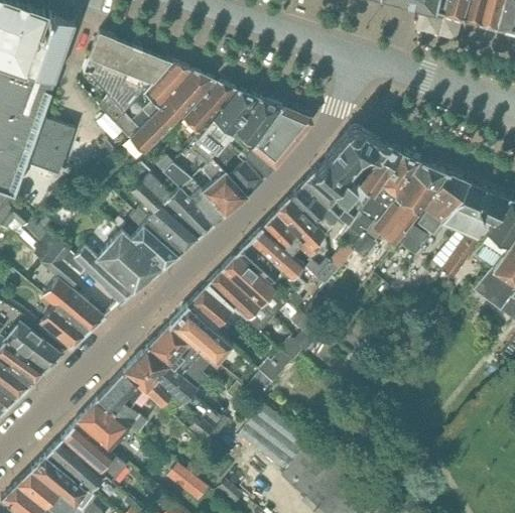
[(25,165),(43,114),(76,23),(53,15),(47,35),(38,32),(43,19),(45,12),(8,0),(0,0),(0,188),(14,195),(25,165)]
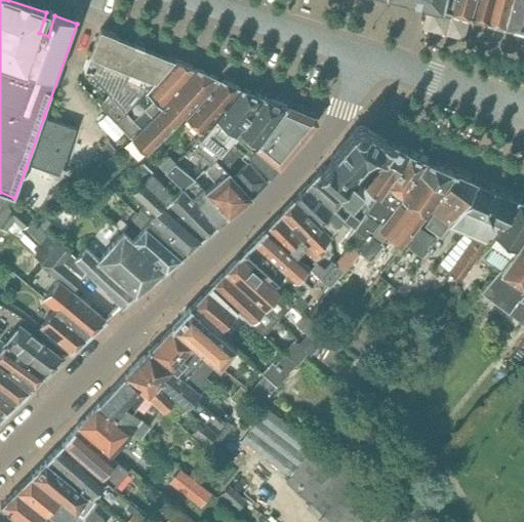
[(446,11),(448,0),(404,0),(417,3),(446,11)]
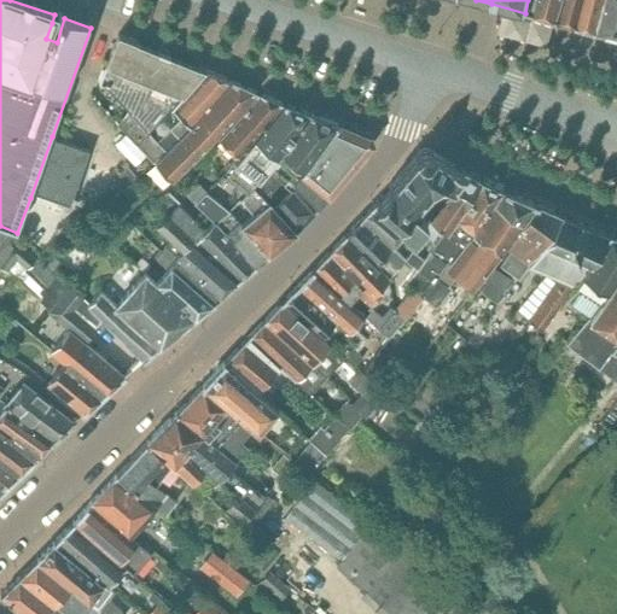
[(534,16),(558,23),(563,0),(528,0),(525,13),(534,16)]
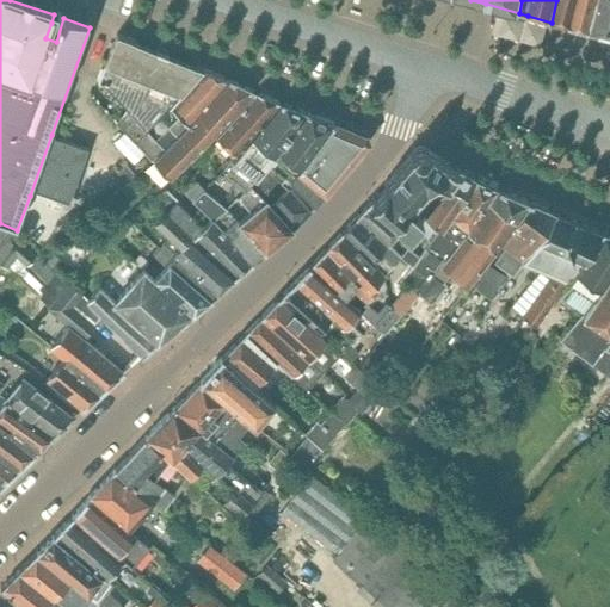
[(577,0),(556,0),(552,23),(571,28),(577,0)]
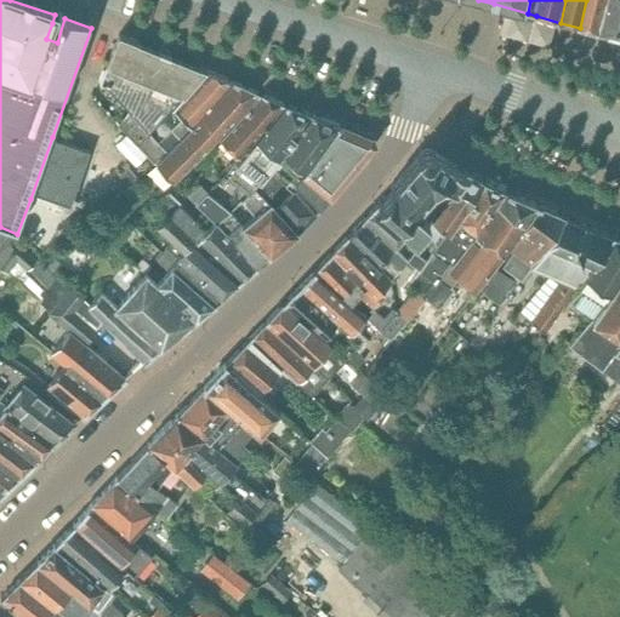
[(586,0),(580,28),(601,33),(607,0),(586,0)]
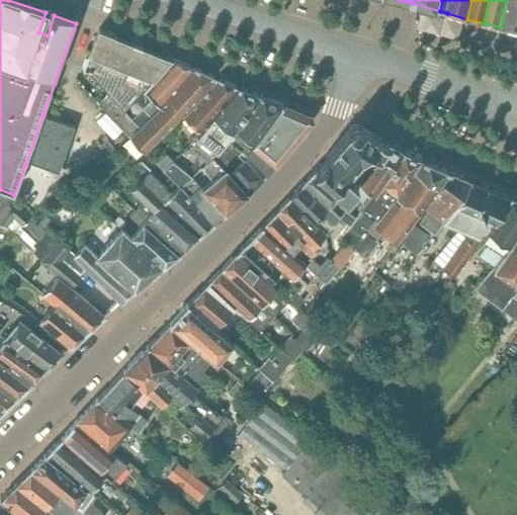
[(516,0),(506,0),(501,27),(516,31),(516,0)]
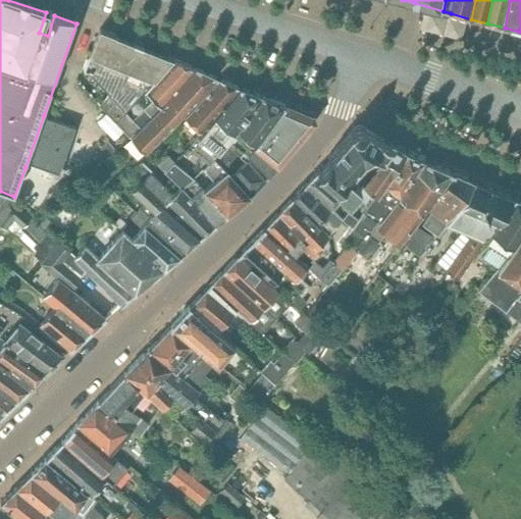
[(100,108),(116,125),(125,116),(146,95),(173,61),(101,32),(90,58),(91,58),(84,73),(91,76),(110,98),(100,108)]
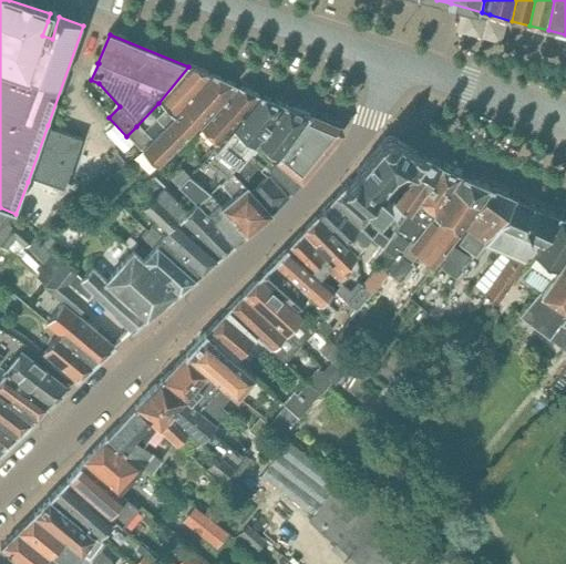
[(213,78),(188,67),(158,103),(167,112),(156,122),(165,132),(213,78)]
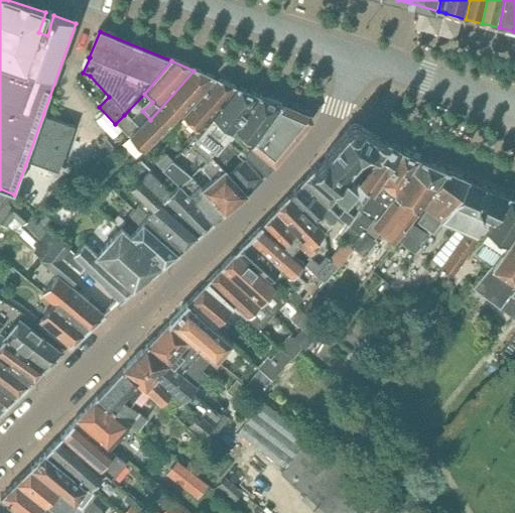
[(139,130),(129,139),(143,151),(145,153),(175,123),(215,80),(194,71),(150,120),(139,130)]
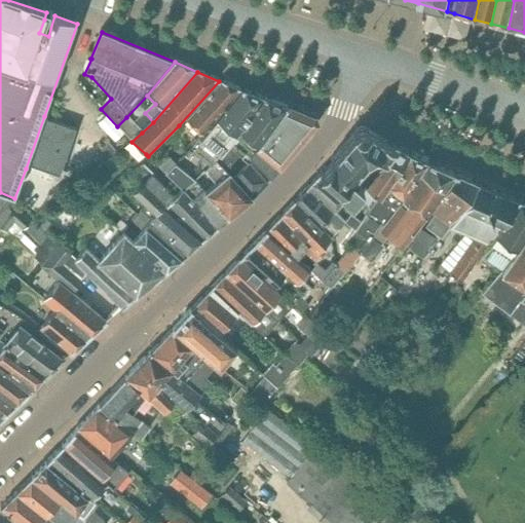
[(187,123),(203,138),(242,91),(223,83),(187,122),(187,123)]
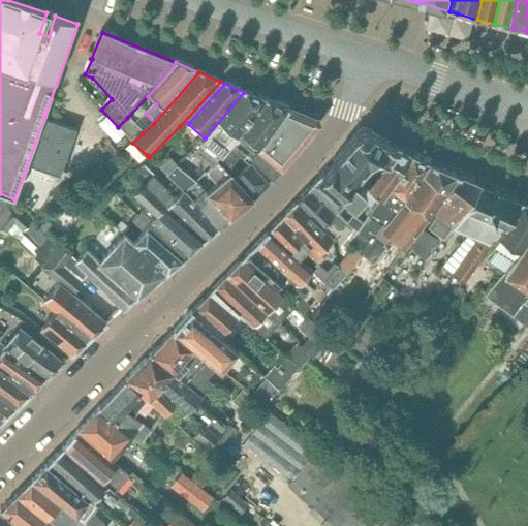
[(266,100),(245,92),(203,143),(200,141),(179,167),(176,165),(165,176),(188,195),(192,191),(196,185),(207,174),(213,166),(266,100)]
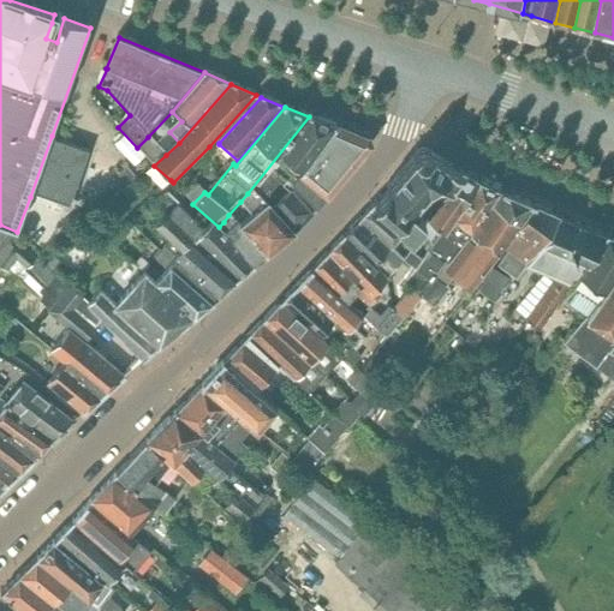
[(339,127),(309,117),(248,193),(278,225),(291,238),(294,234),(314,215),(293,192),(273,210),(266,202),(284,178),(293,185),(296,189),(303,179),(304,178),(339,127)]
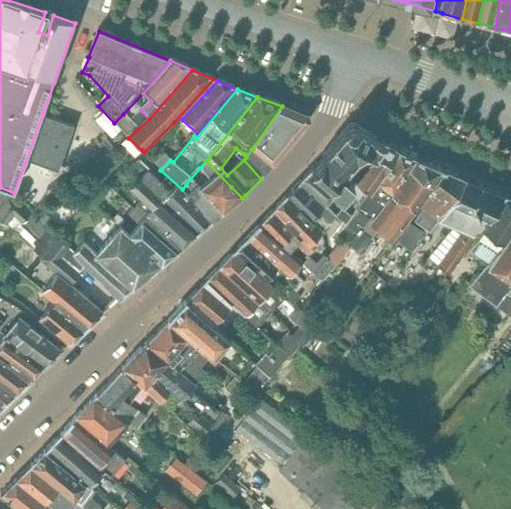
[(306,116),(282,106),(253,148),(252,149),(246,157),(264,175),(282,155),(308,122),(306,116)]
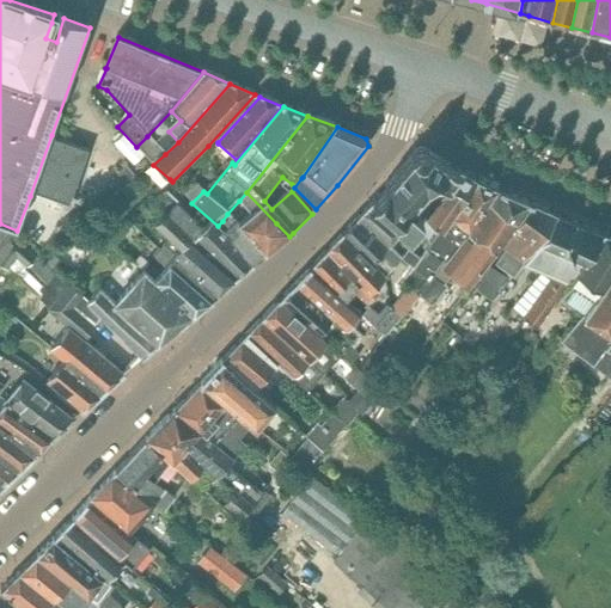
[(53,136),(52,135),(30,196),(31,196),(31,194),(36,196),(36,195),(69,207),(90,153),(52,139),(53,136)]
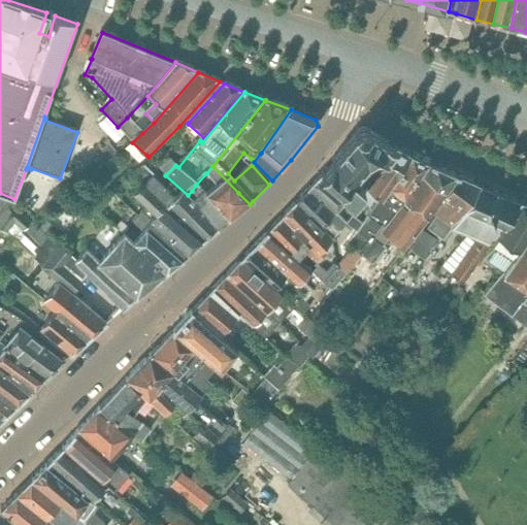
[(118,127),(132,142),(142,133),(127,118),(118,127)]
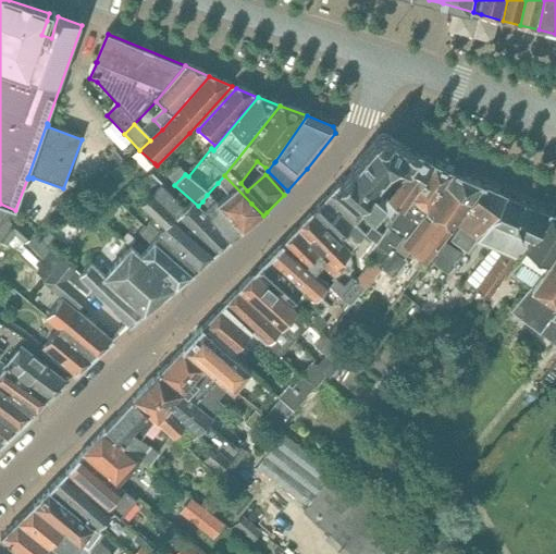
[(380,139),(340,186),(373,208),(378,210),(385,200),(373,191),(398,161),(408,170),(418,157),(385,138),(380,139)]
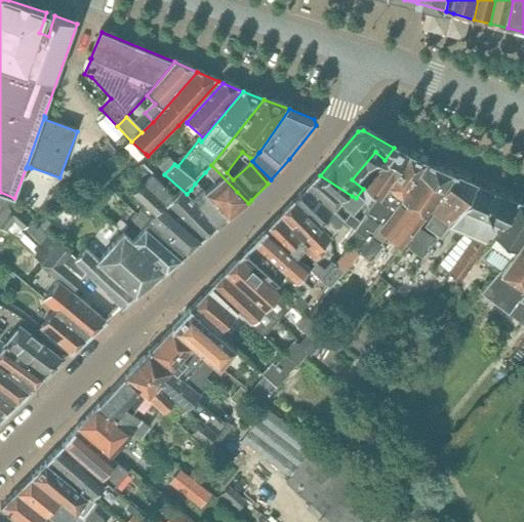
[(116,153),(109,144),(101,152),(108,160),(116,153)]
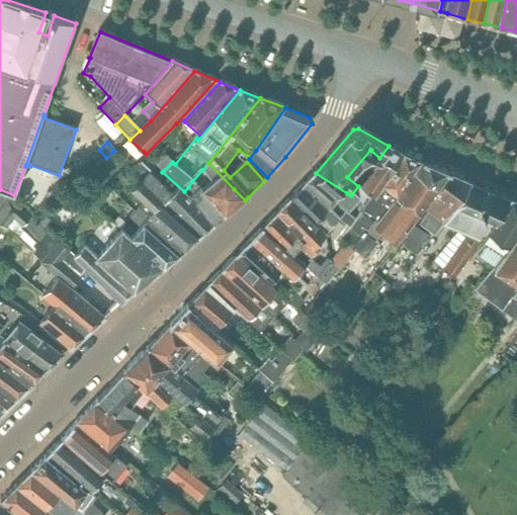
[(379,158),(362,182),(375,196),(404,154),(389,146),(379,158)]
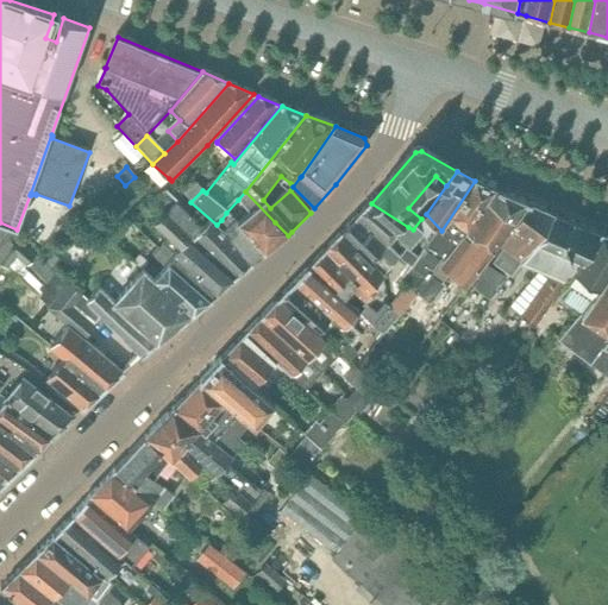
[(414,270),(413,271),(421,277),(415,285),(422,291),(418,296),(420,297),(497,190),(475,181),(442,231),(439,235),(421,259),(420,262),(414,270)]
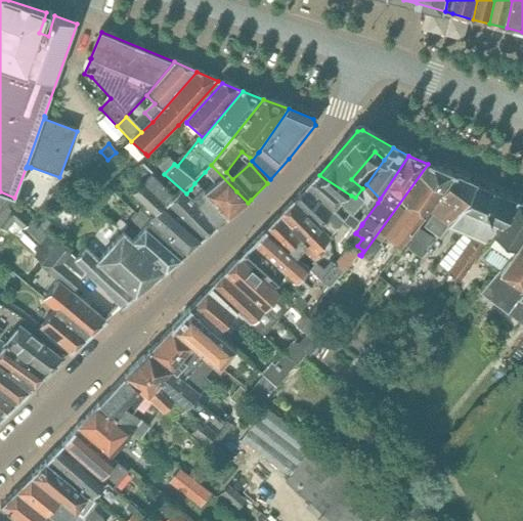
[(168,160),(165,158),(157,167),(164,174),(174,164),(169,159),(168,160)]
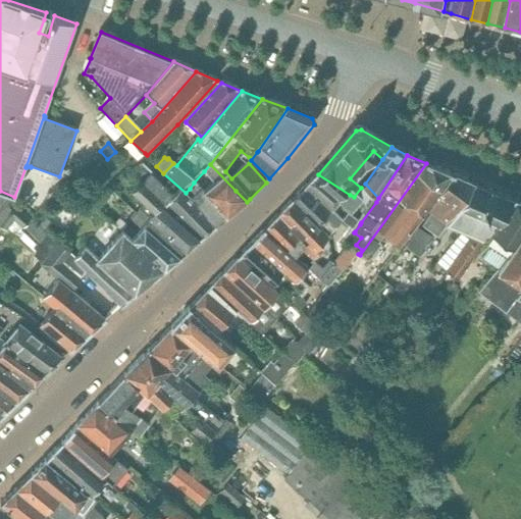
[(142,184),(141,186),(162,207),(199,242),(213,229),(189,202),(188,201),(183,196),(179,193),(174,199),(162,188),(164,186),(153,174),(154,173),(143,163),(140,165),(135,160),(127,167),(133,172),(132,174),(142,184)]
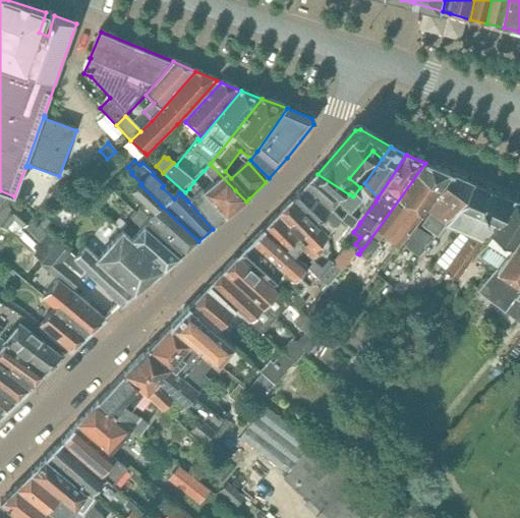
[(455,175),(425,163),(359,254),(369,263),(382,247),(377,244),(385,235),(400,247),(403,242),(455,175)]
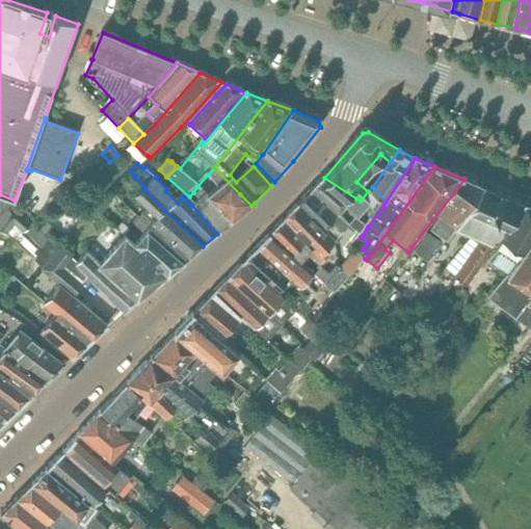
[(240,194),(214,167),(208,175),(219,187),(215,191),(240,215),(251,206),(240,194)]
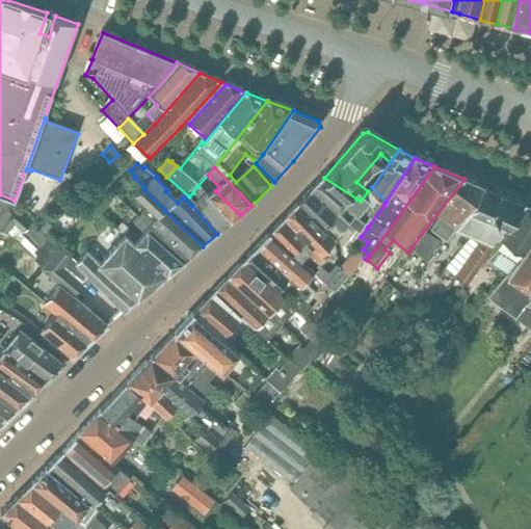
[(324,178),(311,192),(340,218),(343,220),(348,213),(355,219),(361,222),(372,209),(324,178)]
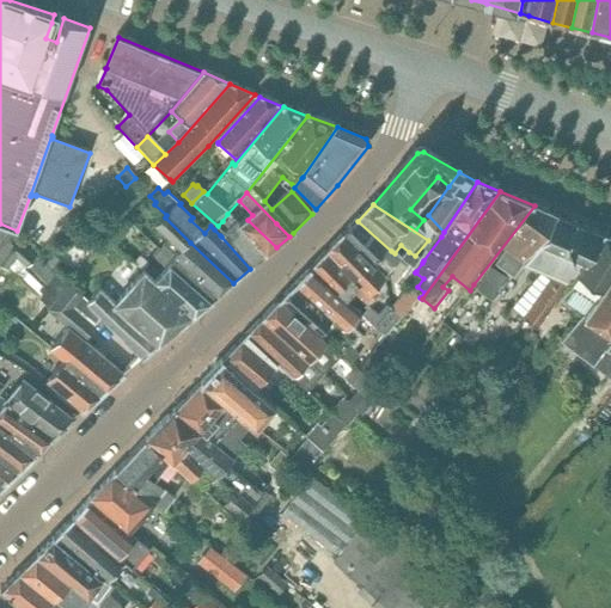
[(557,215),(535,206),(502,250),(507,253),(500,263),(517,274),(521,268),(557,215)]
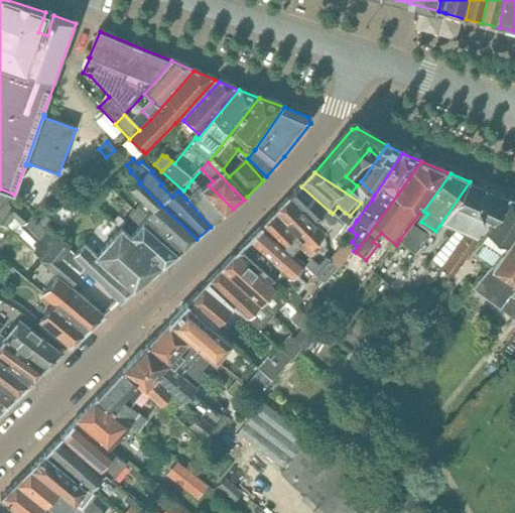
[(198,196),(221,218),(233,209),(209,185),(203,191),(191,180),(187,186),(198,196)]
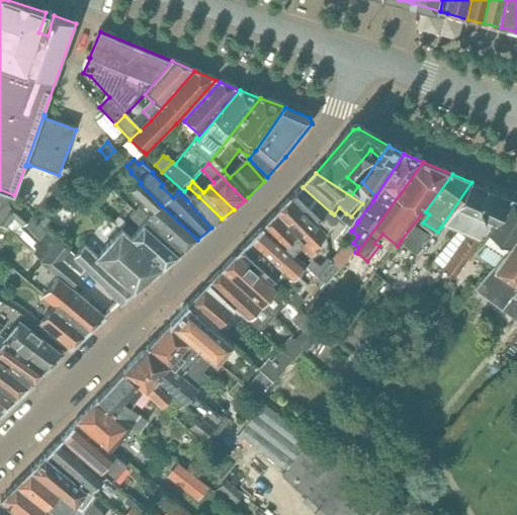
[(491,190),(471,182),(441,227),(437,232),(438,233),(443,225),(460,233),(491,190)]
